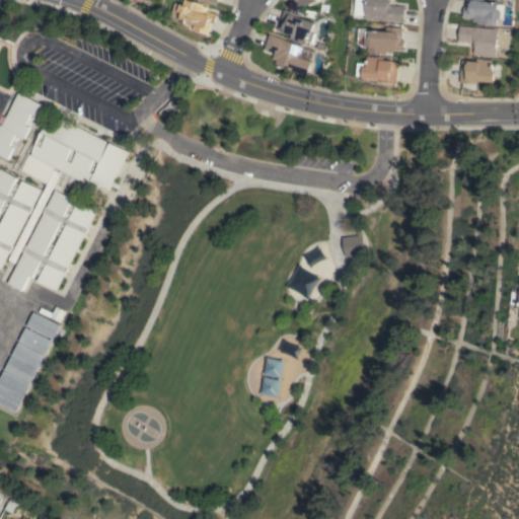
[(194,29),(195,24),(180,19),(182,12),(179,11),(181,4),(184,5),(186,0),(192,0),(204,4),(204,5),(209,7),(208,11),(217,14),(214,23),(212,22),(209,33),(194,29)]
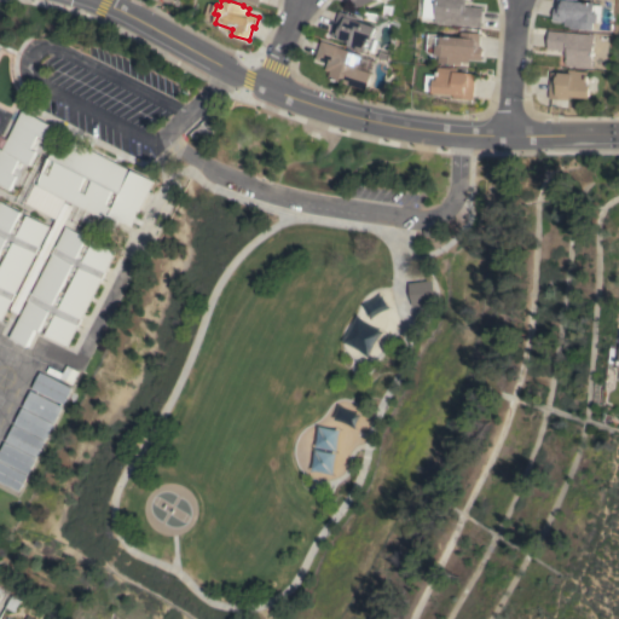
[(467,0),(467,6),(484,7),(482,27),(438,23),(438,18),(426,17),(427,0),(467,0)]
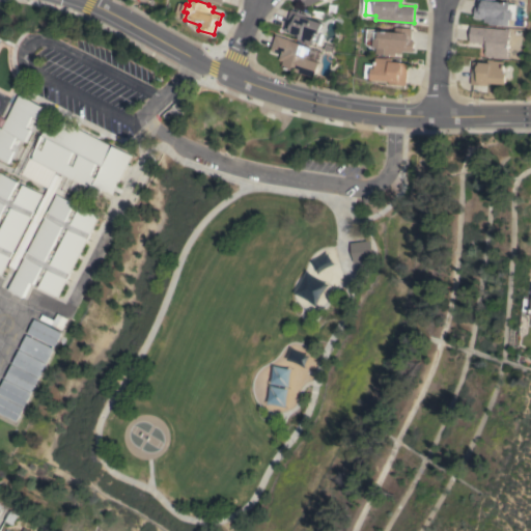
[(475,6),(477,7),(477,0),(495,0),(495,1),(510,3),(510,4),(514,4),(513,19),(511,19),(511,20),(508,20),(508,26),(488,24),(490,23),(483,22),(483,18),(474,18),(475,6)]
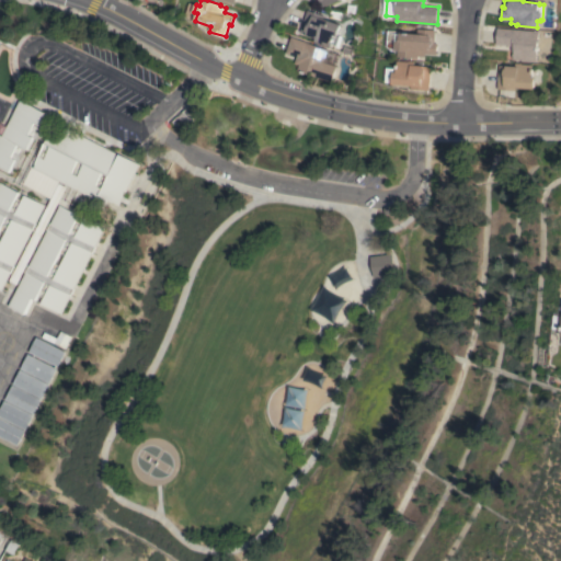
[(319,43),(313,42),(315,37),(299,32),(304,21),(310,23),(313,14),(340,24),(336,36),(333,35),(330,46),(319,43)]
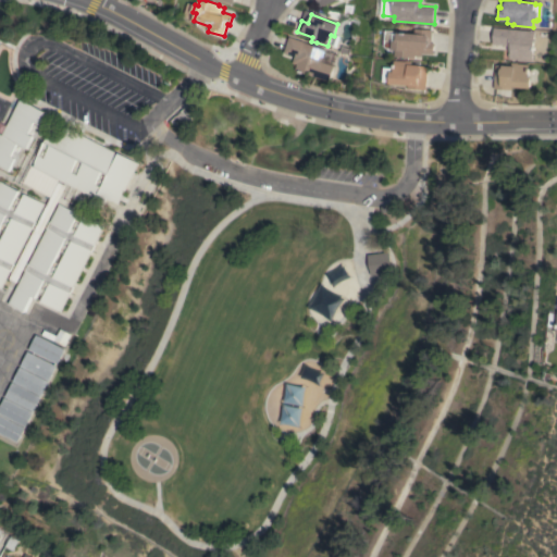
[(534,31),(531,61),(508,59),(509,51),(507,51),(508,46),(492,45),(493,27),(534,31)]
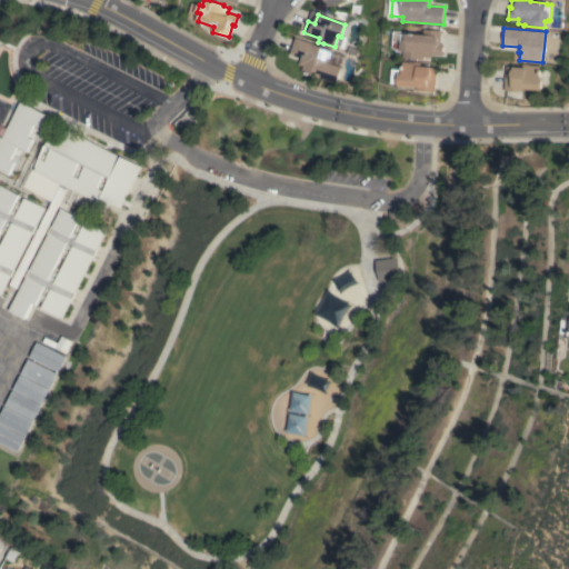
[(441,43),(443,45),(443,56),(432,55),(432,58),(426,58),(426,59),(406,58),(406,51),(402,50),(397,49),(395,47),(396,31),(400,31),(400,33),(408,35),(408,32),(425,33),(425,29),(442,30),(441,43)]
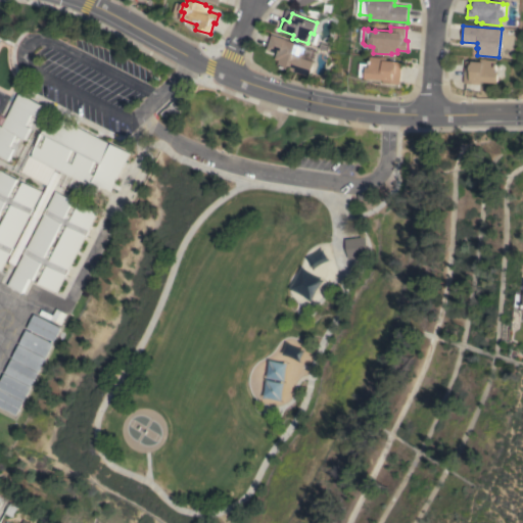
[(277,65),(279,60),(274,58),(276,53),(267,49),(272,34),(285,39),(284,39),(304,46),(300,57),(313,61),(308,77),(277,65)]
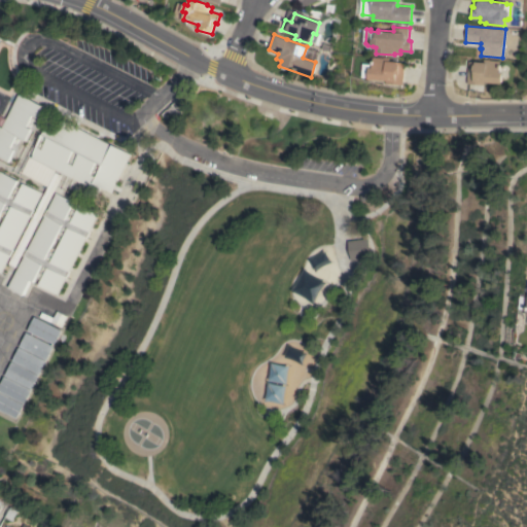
[(403,84),(387,83),(387,80),(371,79),(371,77),(363,77),(364,64),(374,64),(374,61),(375,61),(375,57),(390,58),(390,61),(398,62),(406,63),(403,84)]
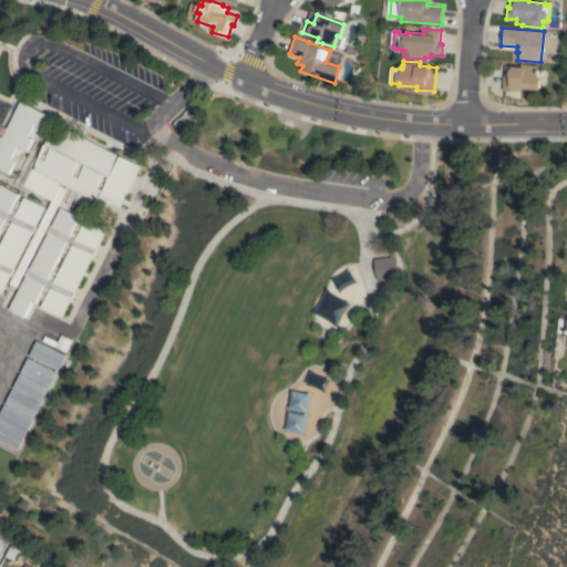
[(504,65),(521,68),(521,63),(526,63),(526,64),(537,65),(536,78),(539,78),(538,91),(521,89),(521,91),(502,90),(504,65)]
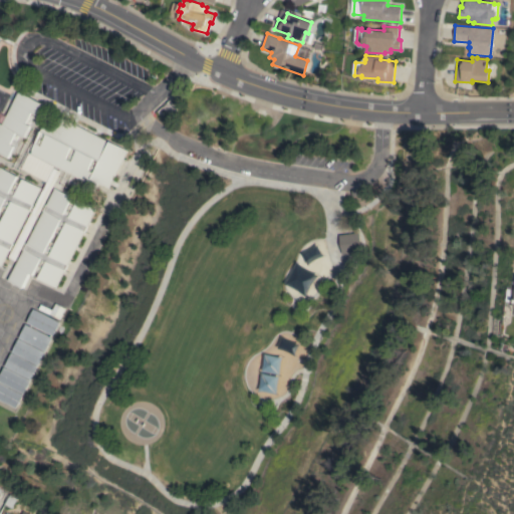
[(37,114),(40,115),(34,127),(32,126),(26,138),(24,137),(15,155),(11,153),(9,158),(0,153),(0,123),(1,124),(18,90),(43,103),(37,114)]
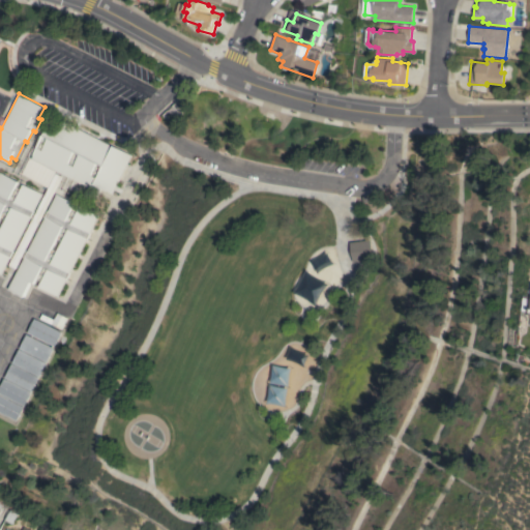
[(113,194),(131,155),(62,120),(56,133),(47,127),(31,158),(30,158),(22,174),(48,188),(56,171),(90,188),(93,184),(113,194)]
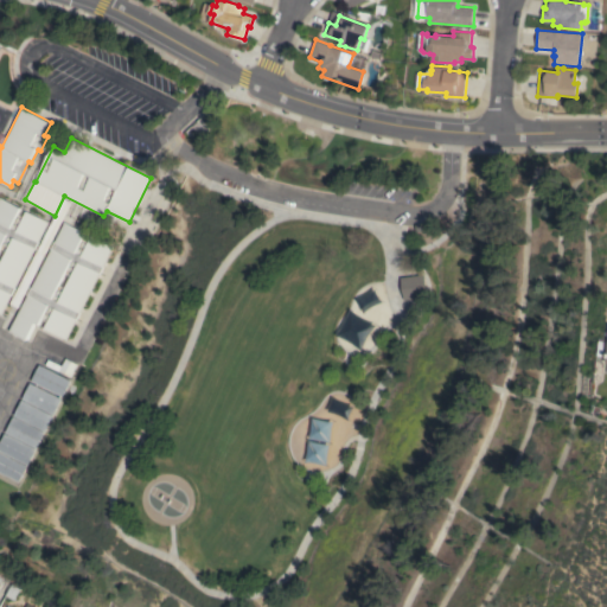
[(1,314),(0,313),(0,197),(20,208),(18,213),(24,217),(27,211),(49,222),(1,314)]
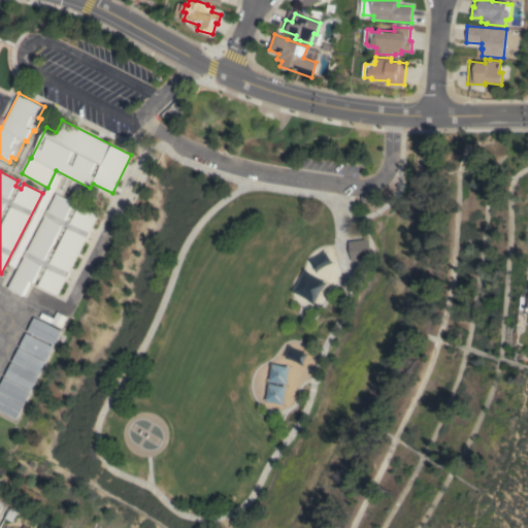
[(15,267),(8,264),(55,172),(62,176),(15,267)]
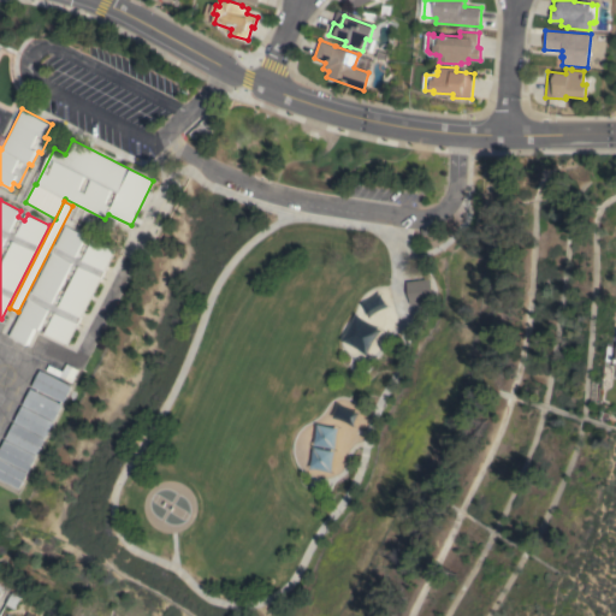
[(67,344),(46,333),(49,326),(43,323),(40,330),(35,327),(27,345),(10,336),(65,225),(87,236),(83,242),(90,246),(93,240),(116,250),(67,344)]
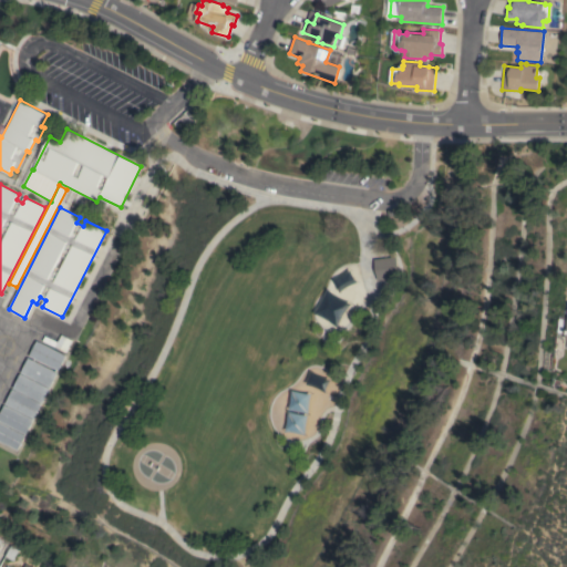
[(398,277),(377,280),(373,259),(394,256),(398,277)]
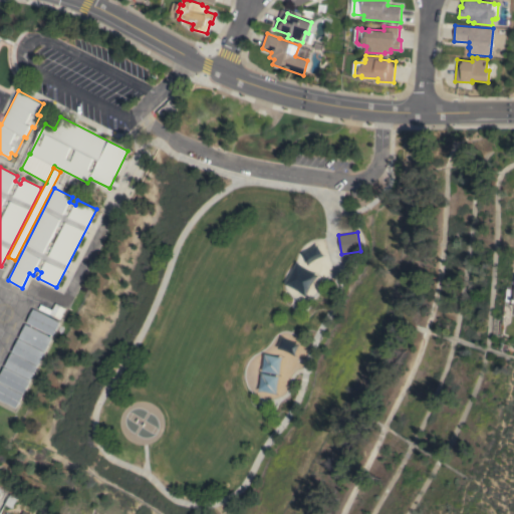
[(38,309),(40,304),(52,310),(55,303),(64,308),(58,319),(38,309)]
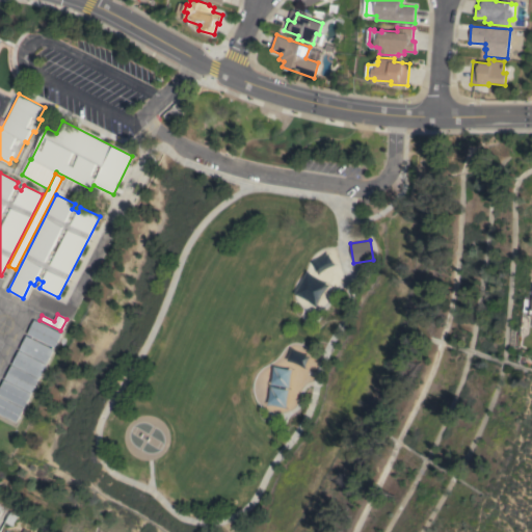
[(27,334),(34,320),(61,334),(54,347),(27,334)]
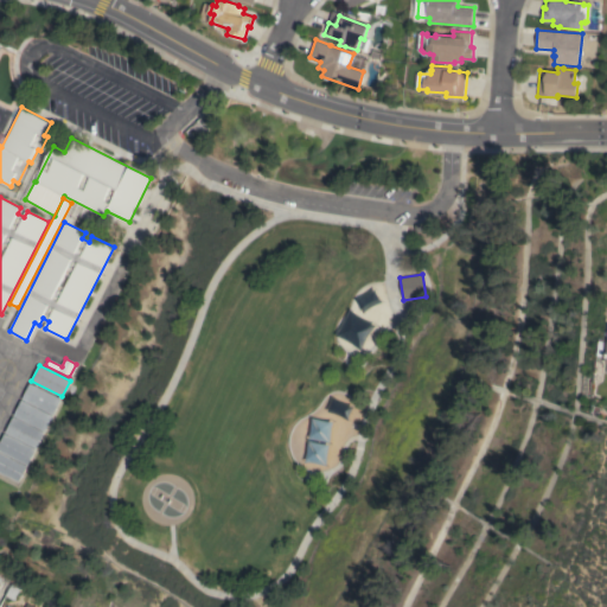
[(23,400),(31,384),(61,398),(52,414),(23,400)]
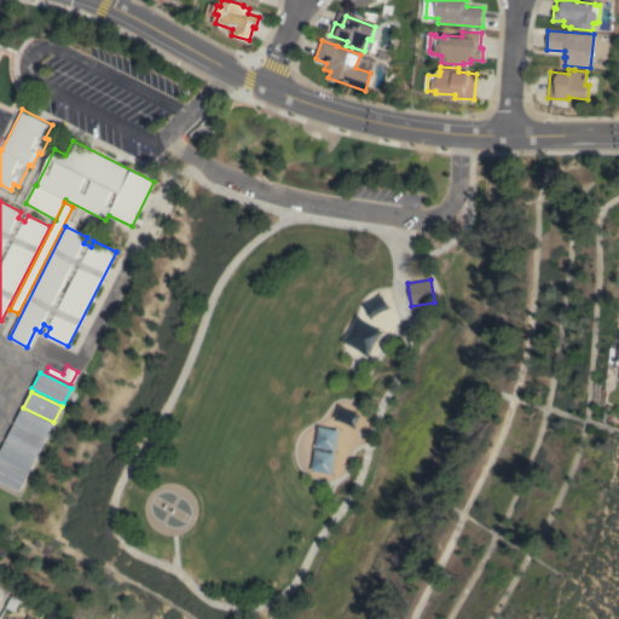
[(15,424),(22,408),(53,423),(46,440),(15,424)]
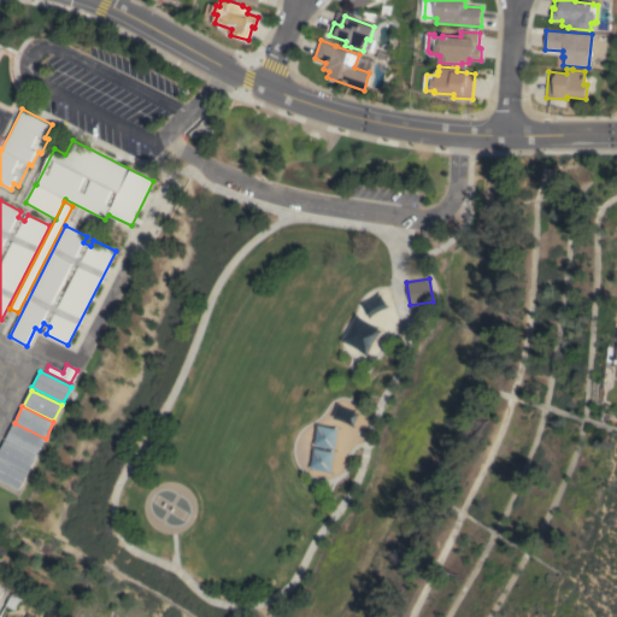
[(13,424),(45,440),(36,456),(5,440),(13,424)]
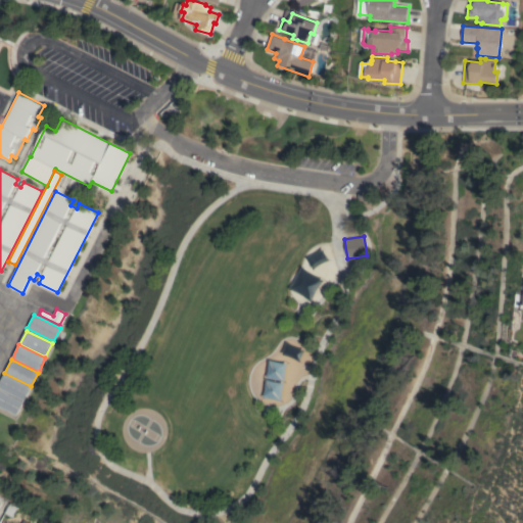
[(0,388),(0,381),(4,374),(31,387),(24,400),(0,388)]
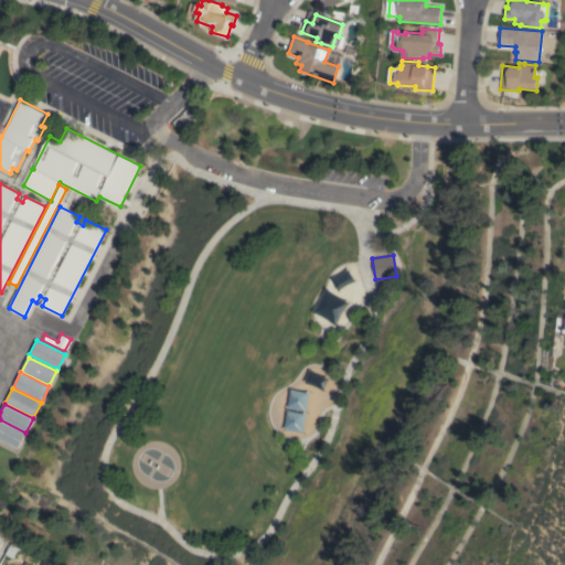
[(0,439),(0,420),(25,434),(18,448),(0,439)]
